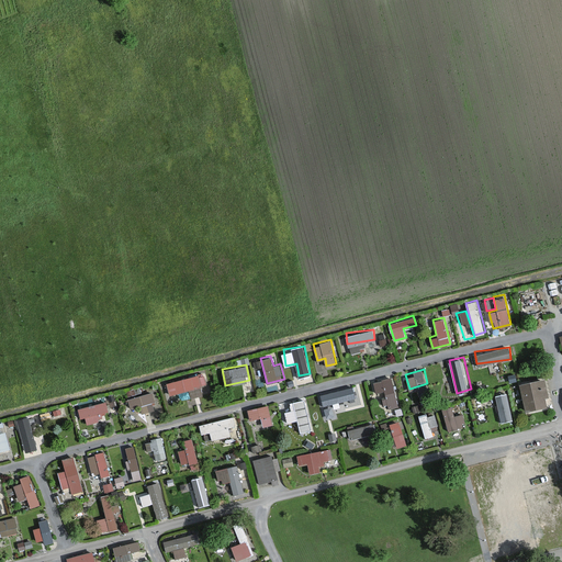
[(201,383),(208,382),(205,372),(166,381),(170,397),(202,390),(201,383)]
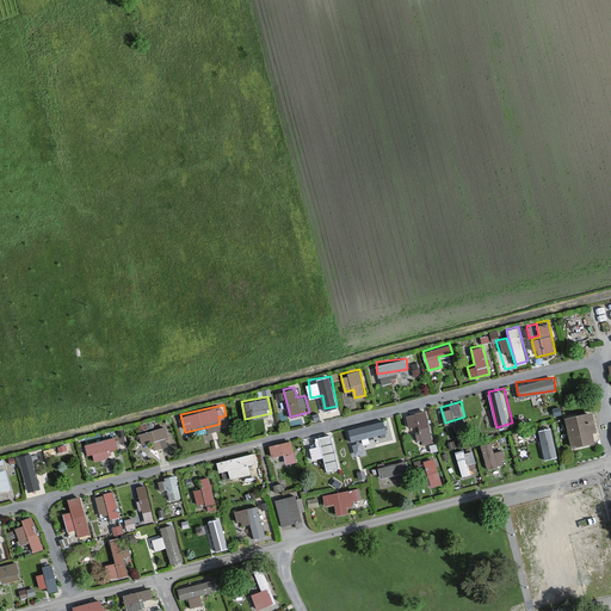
[(427,408),(405,412),(408,429),(415,427),(418,443),(433,439),(427,408)]
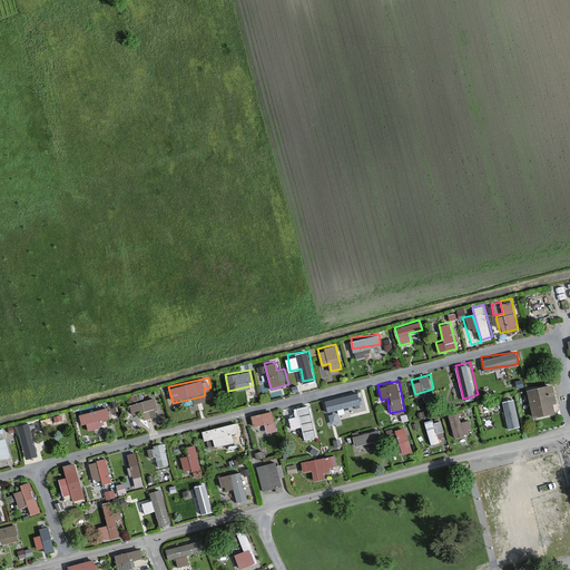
[(552,386),(530,392),(537,418),(556,413),(553,403),(557,403),(552,386)]
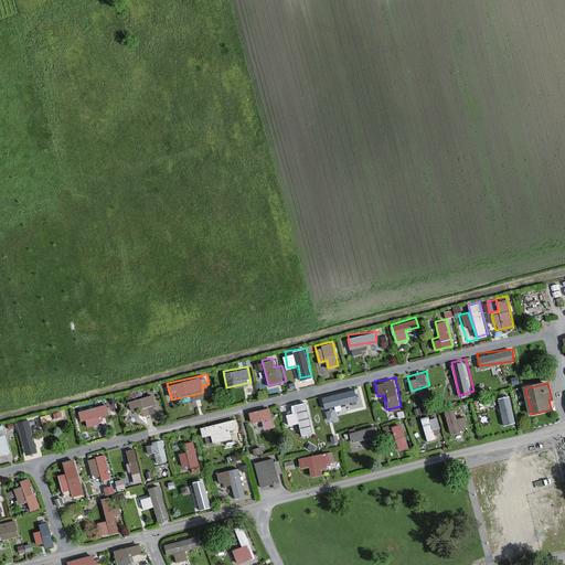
[(360,386),(322,394),(328,420),(340,417),(339,411),(363,406),(360,386)]
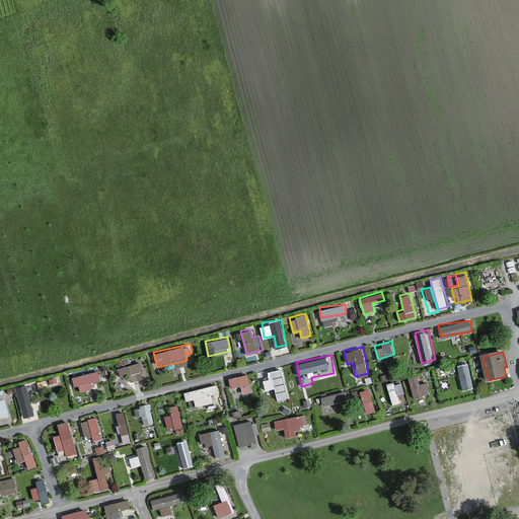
[(118,366),(120,374),(130,371),(133,380),(145,376),(141,360),(118,366)]
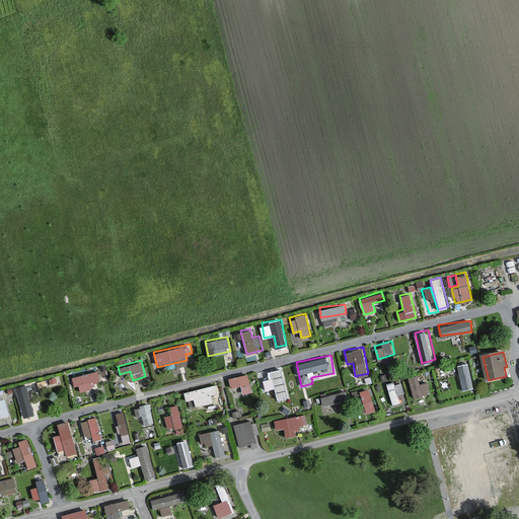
[(459,363),(461,388),(472,387),(470,362),(459,363)]
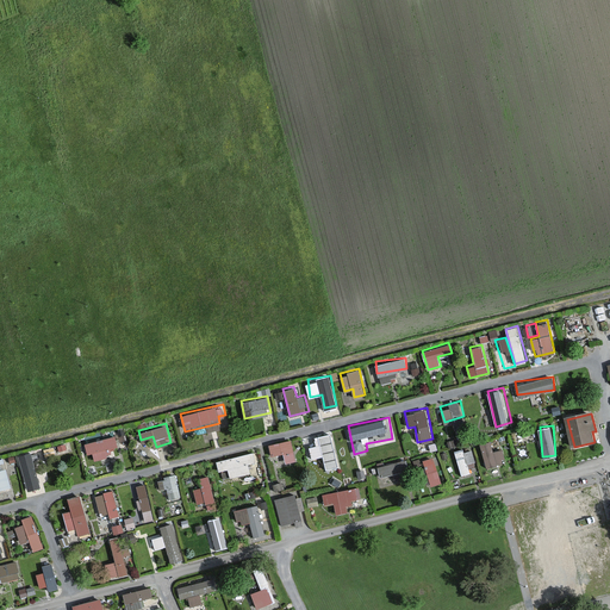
[(315,434),(316,446),(310,446),(311,458),(324,456),(324,468),(336,467),(334,433),(315,434)]
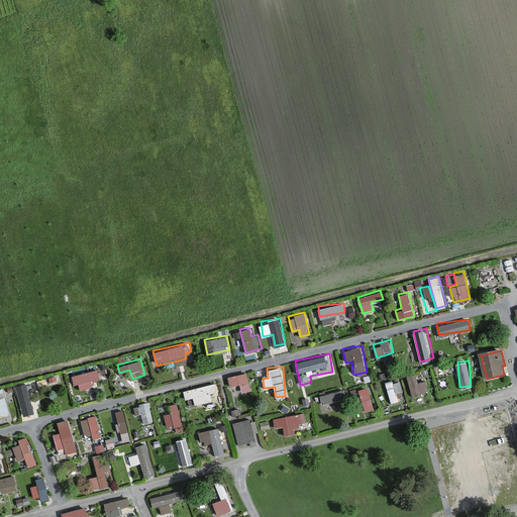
[(98,368),(74,373),(78,390),(93,386),(92,379),(100,377),(98,368)]
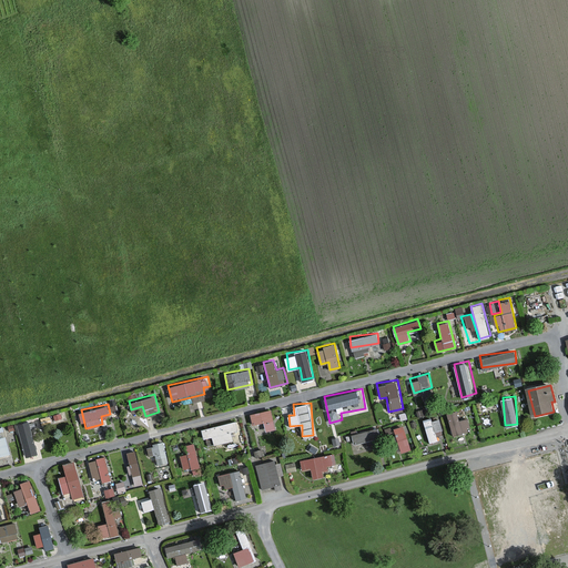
[(252,424),(264,419),(267,430),(277,427),(271,407),(249,414),(252,424)]
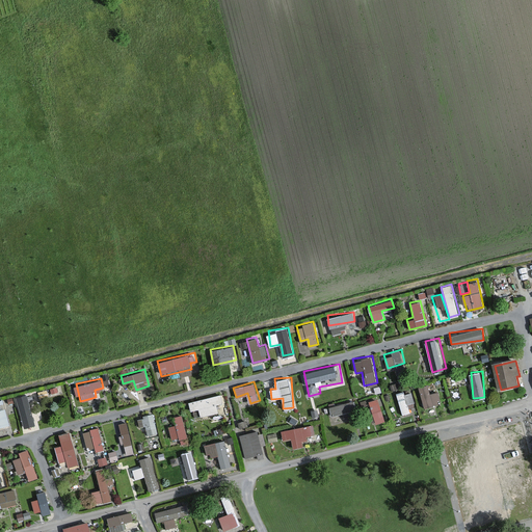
[(428,383),(420,384),(422,405),(442,402),(440,391),(429,392),(428,383)]
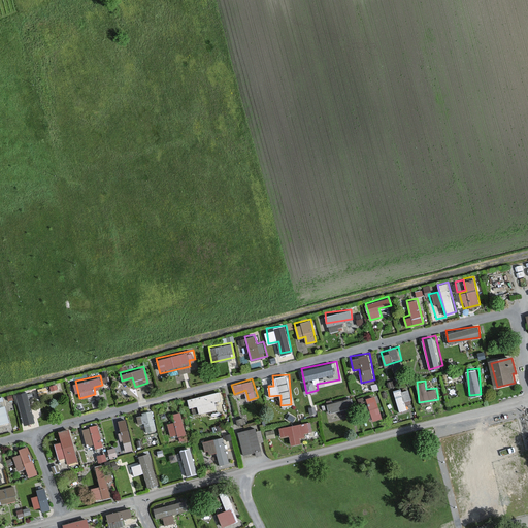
[(408,387),(394,390),(398,410),(407,409),(405,399),(411,398),(408,387)]
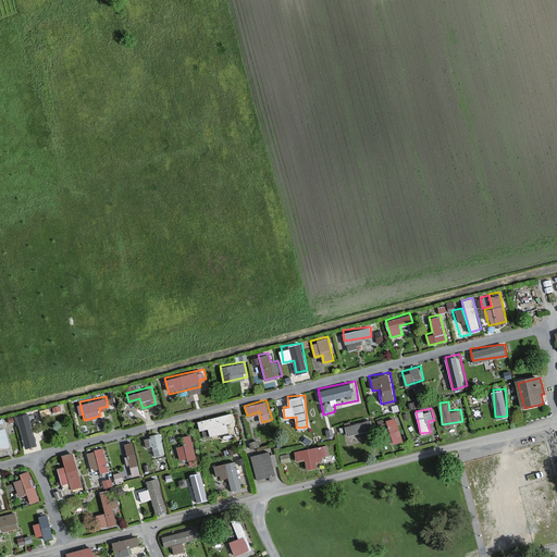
[(24,445),(36,443),(31,411),(20,413),(24,445)]
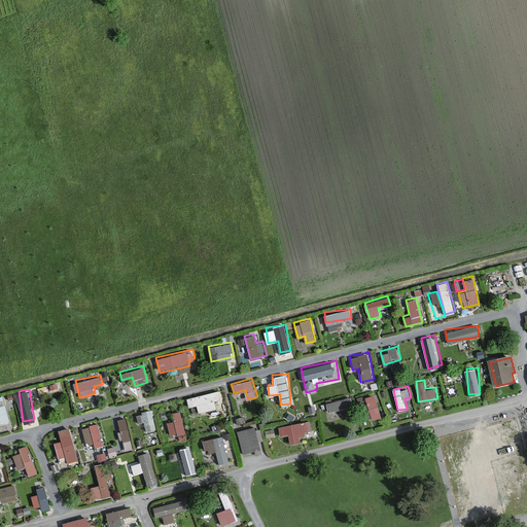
[(186,395),(188,406),(198,403),(199,411),(216,408),(214,398),(221,397),(220,390),(186,395)]
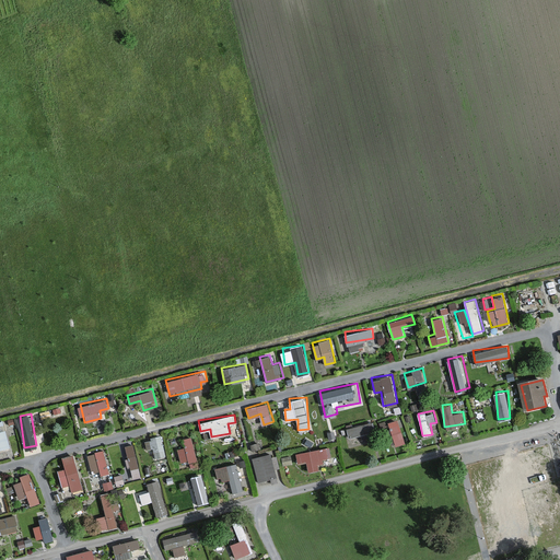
[(6,419),(0,420),(0,448),(11,447),(6,419)]
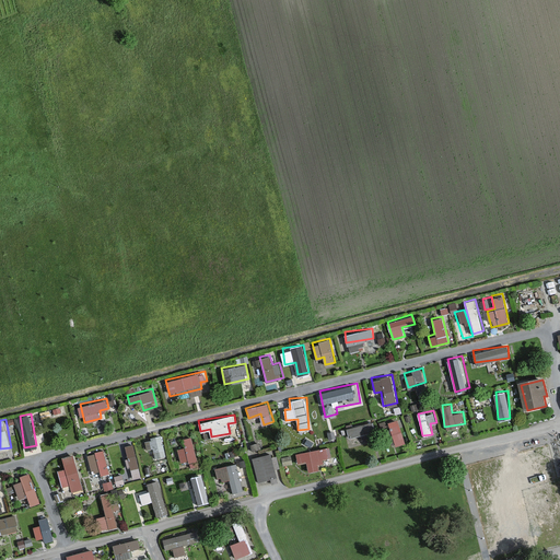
[(400,419),(392,420),(394,444),(403,443),(400,419)]
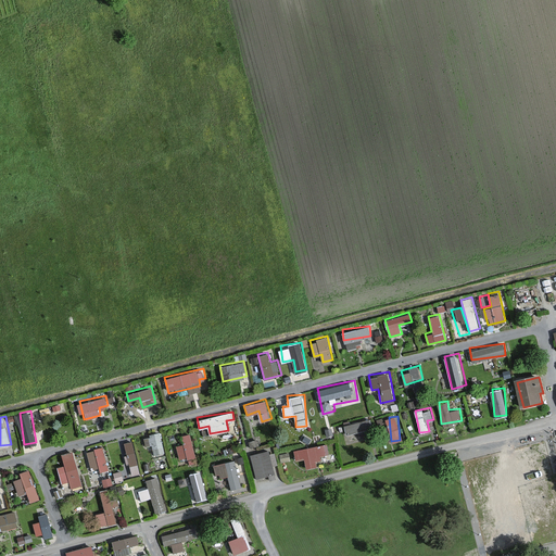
[(370,417),(344,424),(346,432),(371,426),(370,417)]
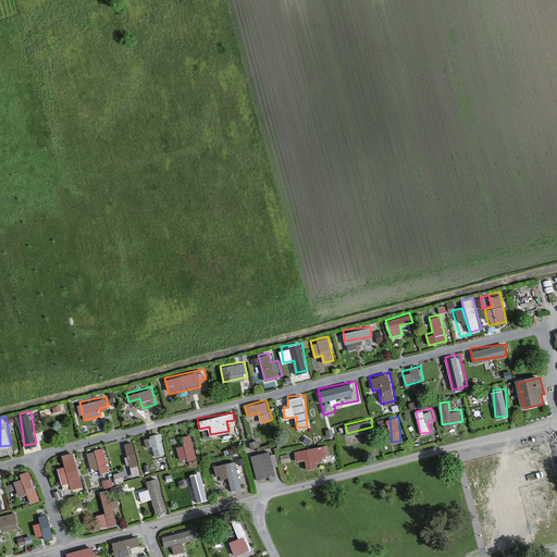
[(162,432),(145,435),(147,445),(152,444),(153,454),(165,452),(162,432)]
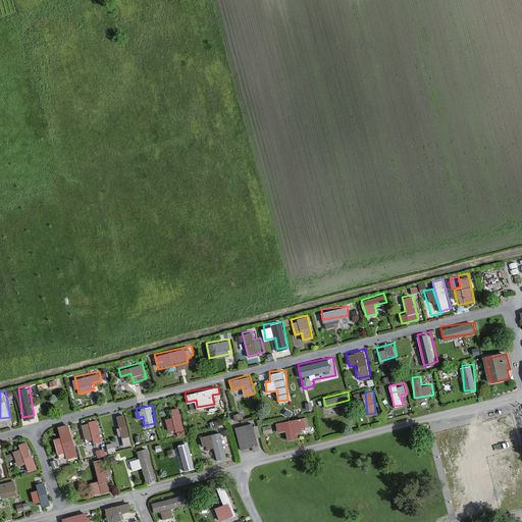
[(173,415),(166,417),(169,431),(186,427),(179,405),(171,407),(173,415)]
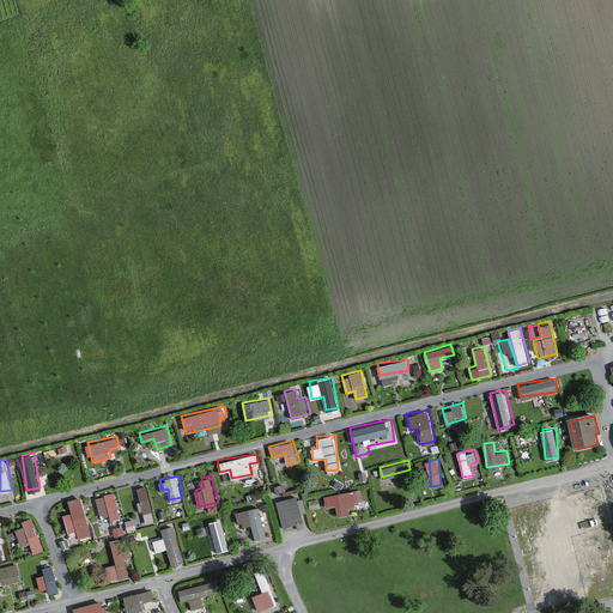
[(138,485),(144,523),(155,521),(149,484),(138,485)]
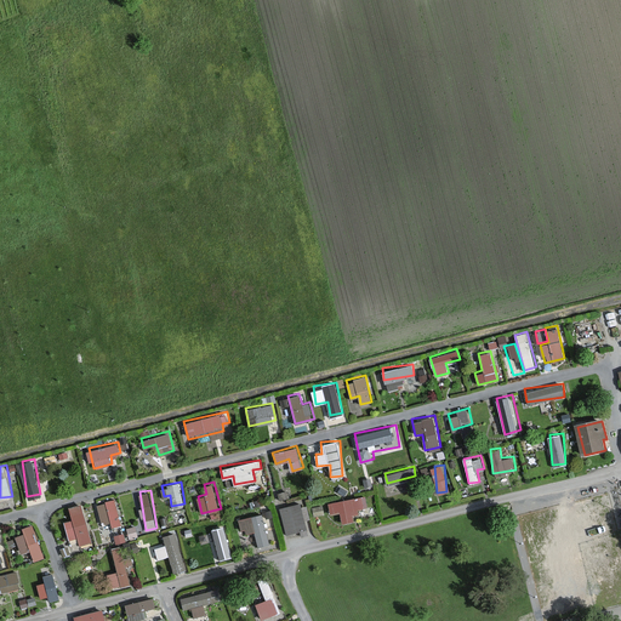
[(330,513),(340,511),(342,522),(354,519),(352,508),(370,505),(368,493),(328,502),(330,513)]
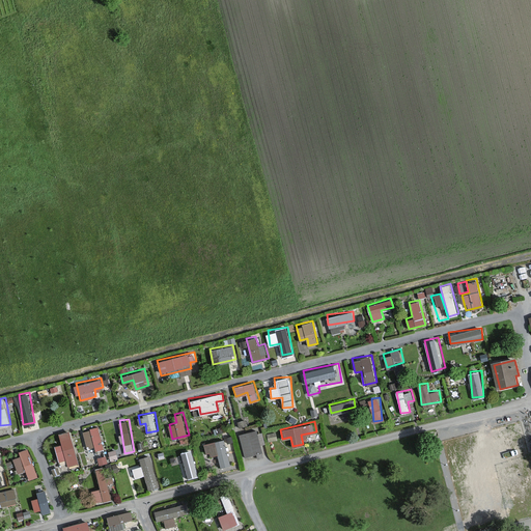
[(99,425),(83,429),(87,446),(94,444),(101,463),(109,460),(99,425)]
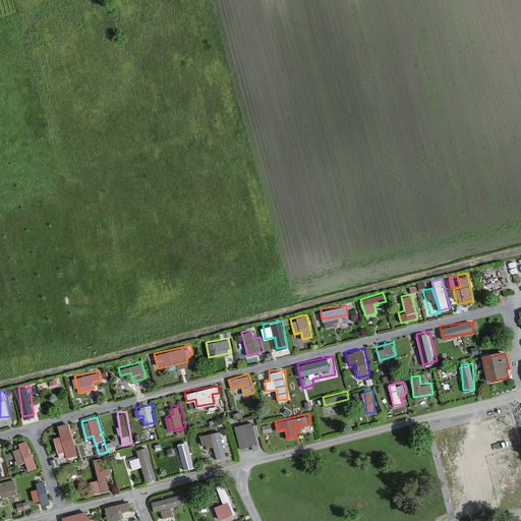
[(53,437),(58,451),(65,449),(68,457),(79,454),(68,420),(57,424),(60,433),(53,437)]
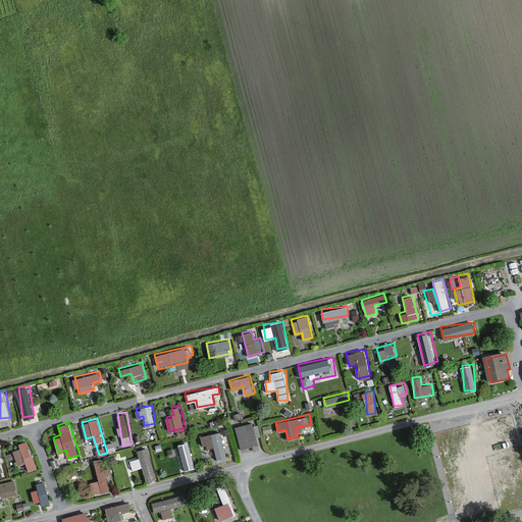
[(236,424),(241,448),(258,444),(253,421),(236,424)]
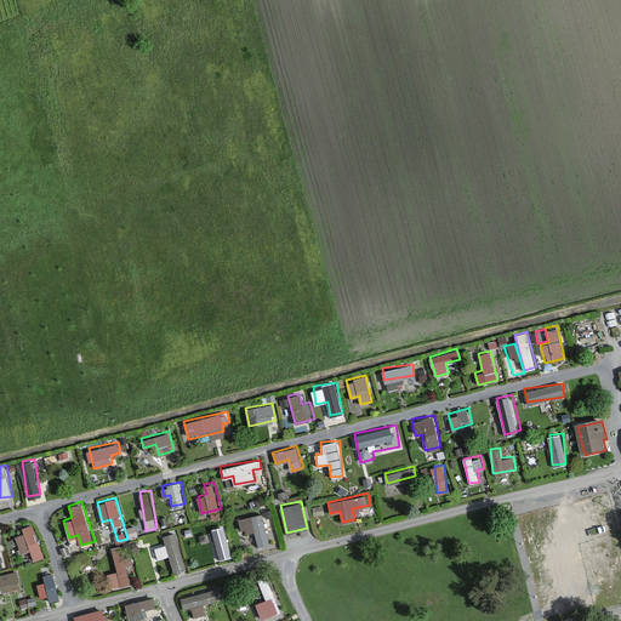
[(240,517),(244,534),(255,530),(258,546),(271,542),(263,512),(240,517)]
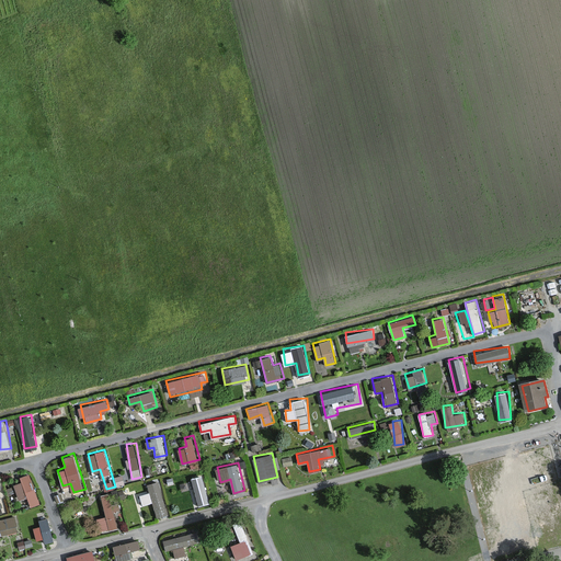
[(195,505),(209,503),(205,473),(192,476),(195,505)]
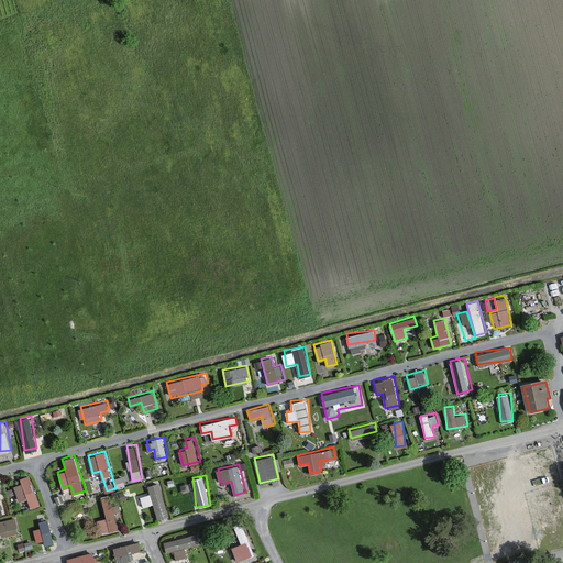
[(116,477),(117,486),(125,484),(123,476),(116,477)]
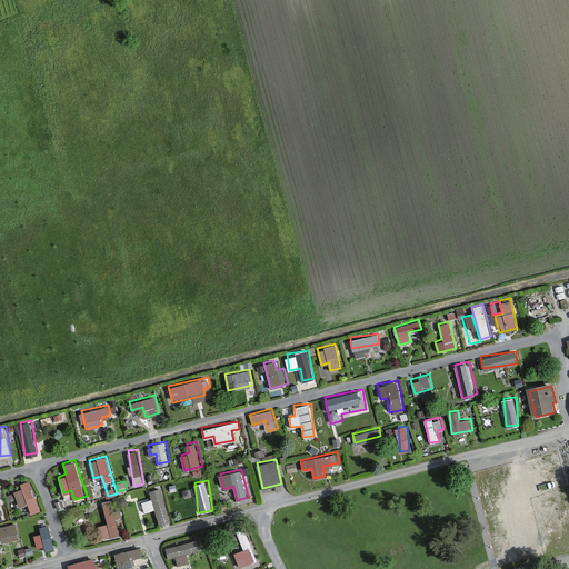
[(19,503),(29,501),(31,512),(39,510),(33,482),(15,486),(19,503)]
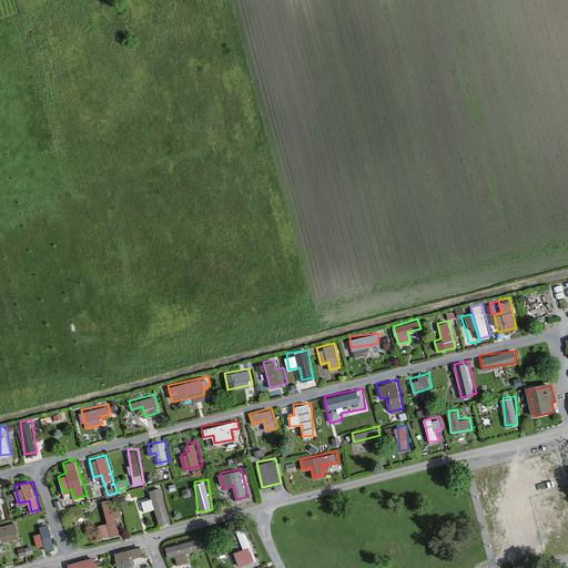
[(152,498),(143,499),(145,510),(155,508),(159,523),(171,519),(162,486),(150,488),(152,498)]
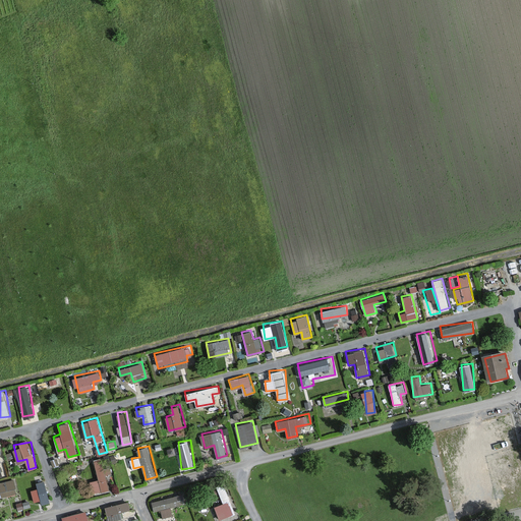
[(98,477),(90,479),(94,493),(112,488),(104,457),(94,459),(98,477)]
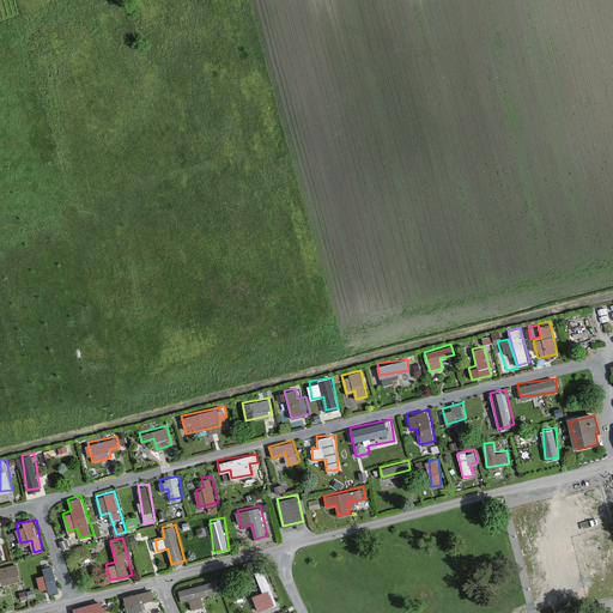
[(18,563),(0,565),(0,576),(1,576),(2,582),(20,580),(18,563)]
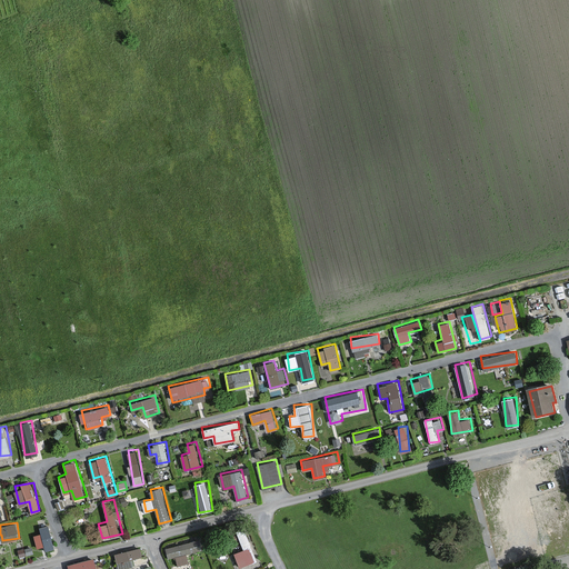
[(36,525),(38,549),(53,547),(51,523),(36,525)]
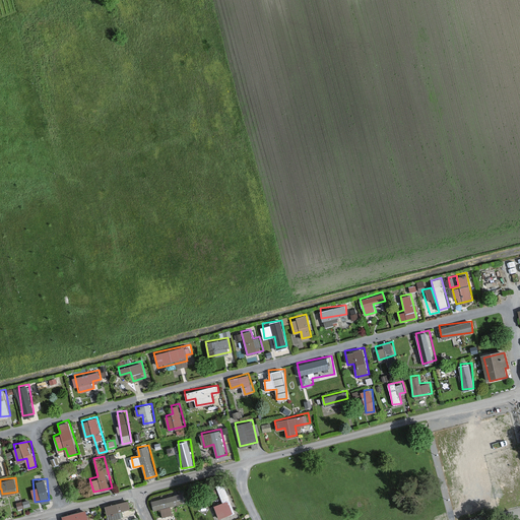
[(221,500),(229,499),(225,482),(217,483),(221,500)]
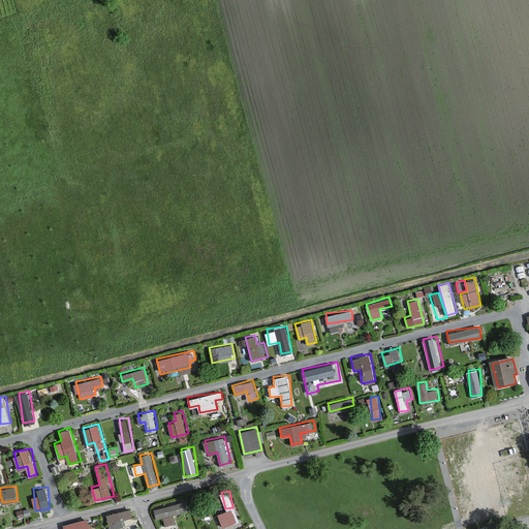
[(163,516),(165,524),(176,521),(174,514),(189,510),(186,499),(153,507),(156,518),(163,516)]
